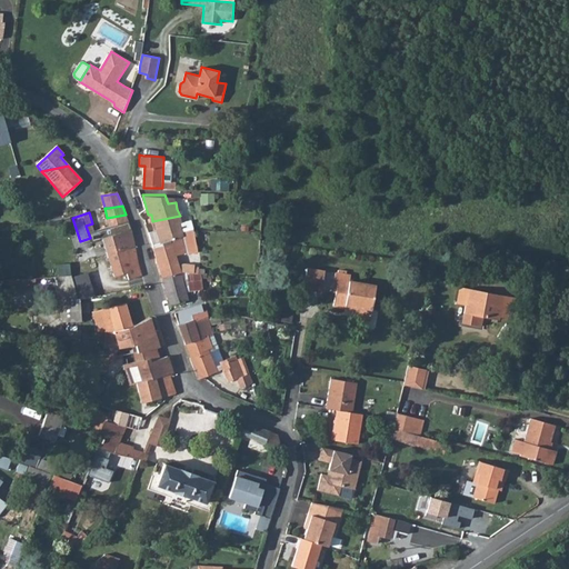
[(107,218),(109,227),(116,226),(129,223),(126,215),(107,218)]
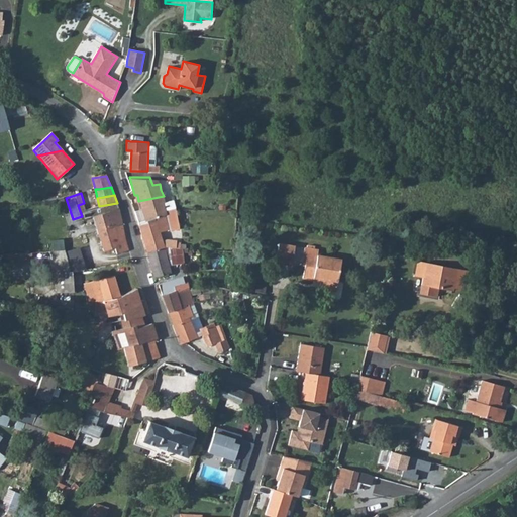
[(164,196),(138,201),(144,220),(167,214),(162,201),(165,200),(164,196)]
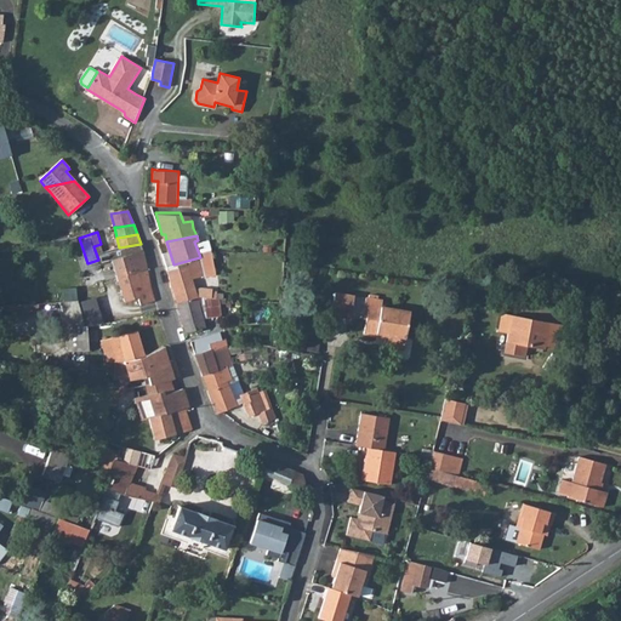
[(174,265),(166,266),(172,286),(186,331),(206,325),(197,295),(194,286),(189,275),(215,272),(211,250),(203,251),(204,256),(200,257),(174,265)]
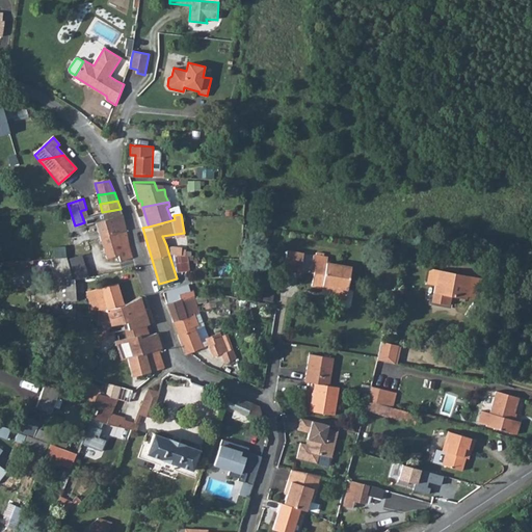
[(123,215),(111,218),(95,222),(106,260),(117,256),(120,263),(133,260),(131,253),(130,246),(123,216),(123,215)]
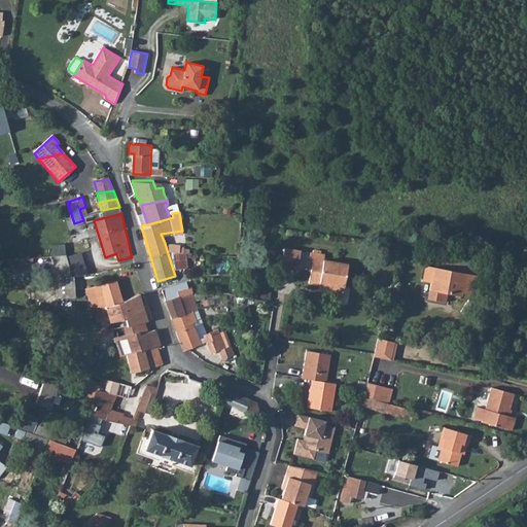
[(184,245),(165,243),(167,250),(188,252),(189,248),(184,247),(184,245)]
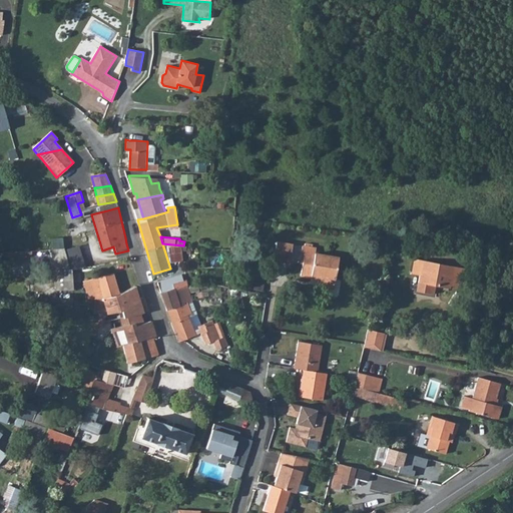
[(273,241),(271,260),(278,261),(278,258),(287,259),(289,243),(273,241)]
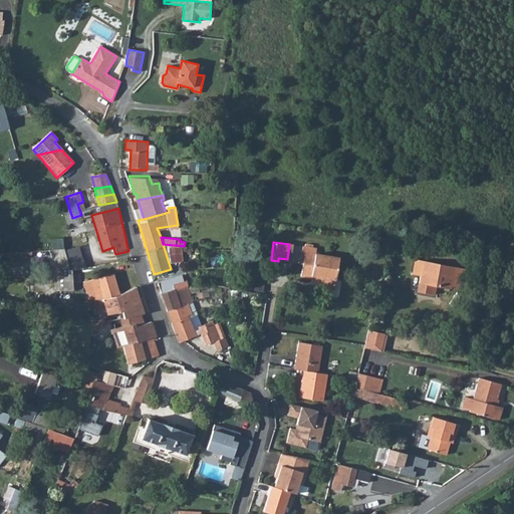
[(300,245),(298,263),(302,263),(299,278),(309,279),(309,277),(317,278),(315,286),(333,288),(338,257),(315,254),(316,247),(300,245)]
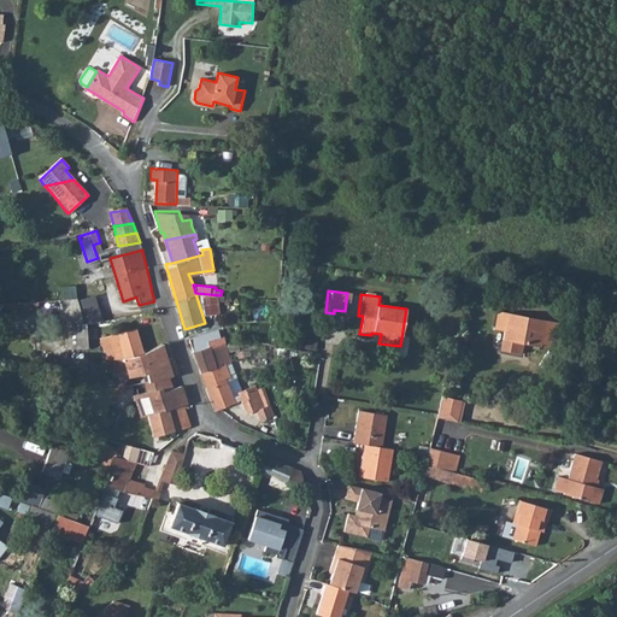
[(88,348),(86,324),(101,321),(95,295),(76,298),(63,300),(69,350),(88,348)]
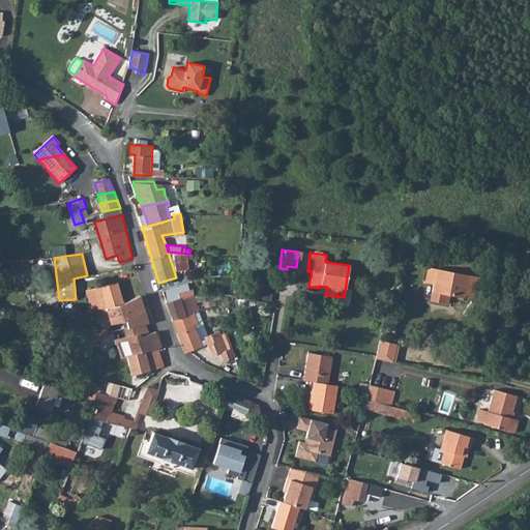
[(479,274),(427,267),(423,283),(432,284),(431,292),(450,295),(450,298),(462,300),(463,291),(477,293),(479,274)]
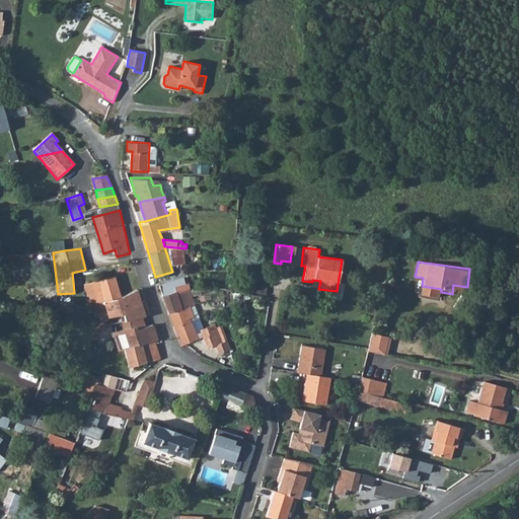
[(83,284),(88,302),(97,302),(99,308),(105,307),(122,302),(121,300),(115,279),(98,280),(83,284)]
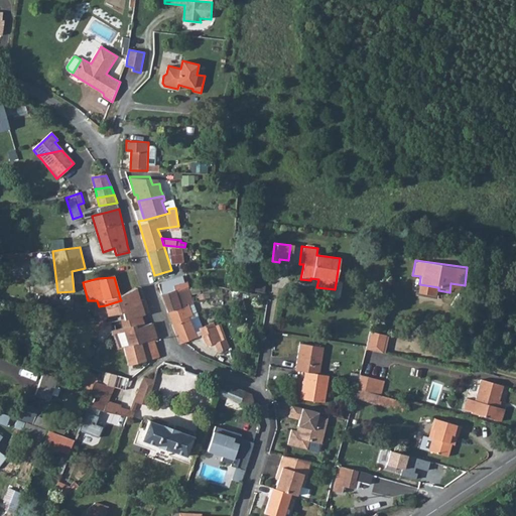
[(170,279),(158,283),(168,310),(180,305),(175,291),(189,290),(192,289),(192,285),(188,282),(186,280),(176,284),(172,284),(170,279)]
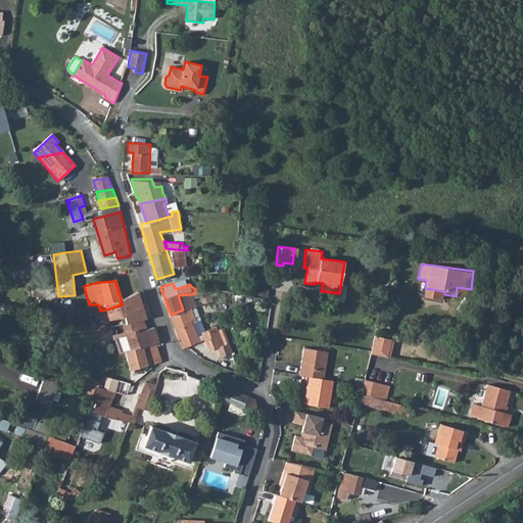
[(123,304),(106,310),(109,321),(114,319),(126,316),(125,313),(147,306),(144,299),(140,300),(138,294),(122,302),(123,304)]
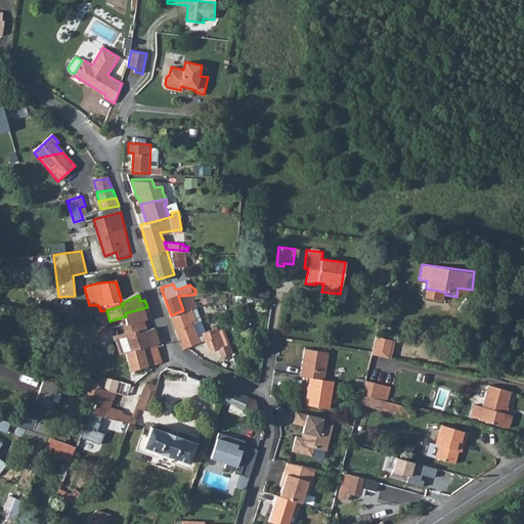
[(183,310),(171,315),(183,348),(185,347),(200,341),(191,317),(193,317),(190,308),(197,306),(192,295),(178,296),(183,310)]
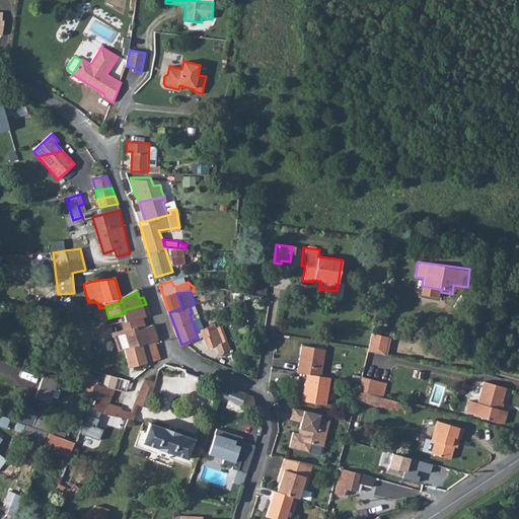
[(125,313),(114,316),(119,332),(130,329),(131,331),(152,325),(146,304),(124,310),(125,313)]
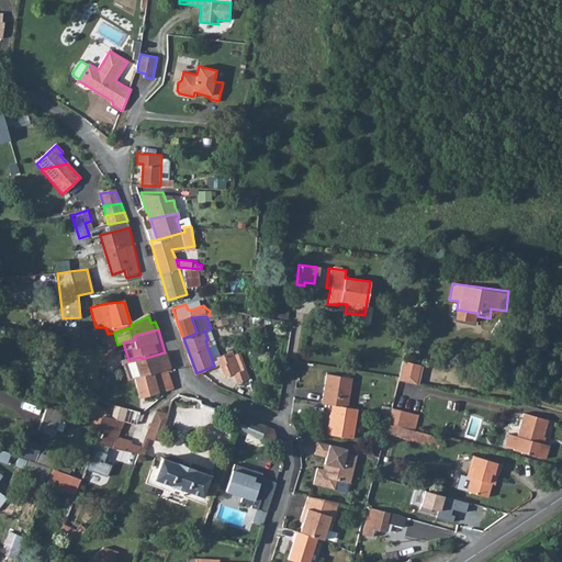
[(128,360),(122,362),(123,366),(126,373),(128,381),(134,379),(167,370),(170,370),(165,352),(142,359),(141,357),(128,360)]
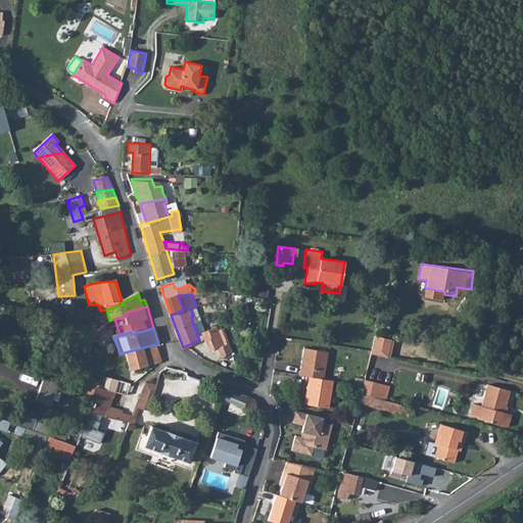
[(112,332),(105,333),(108,342),(114,340),(113,337),(112,332)]
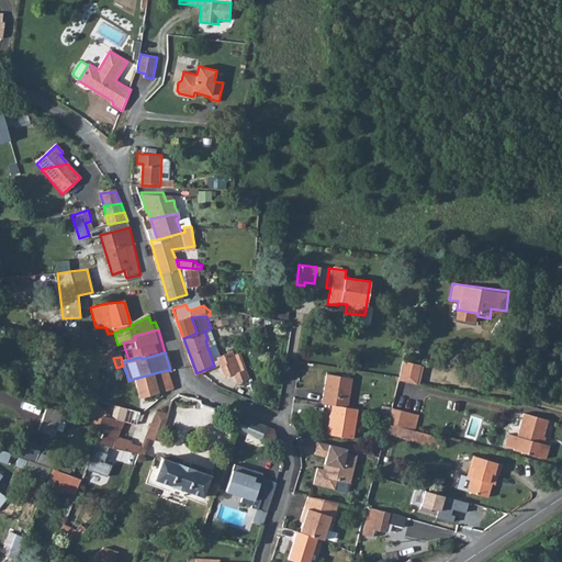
[(398,375),(398,379),(417,383),(420,363),(403,358),(398,375)]
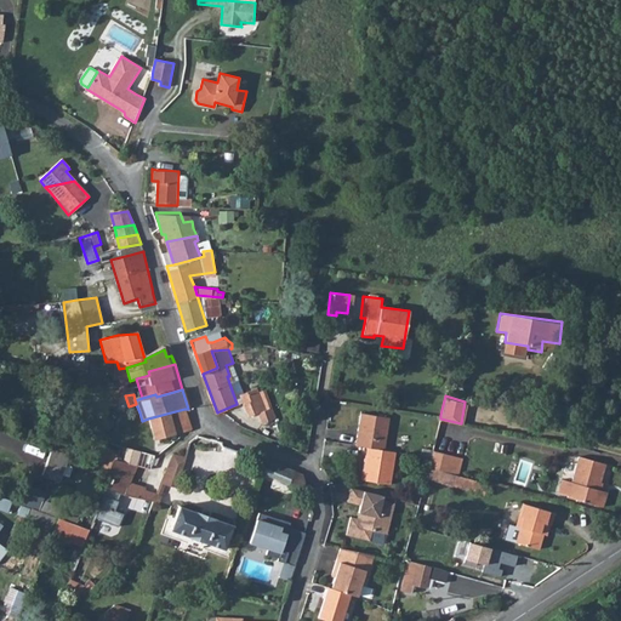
[(263,397),(245,403),(249,416),(267,410),(263,397)]
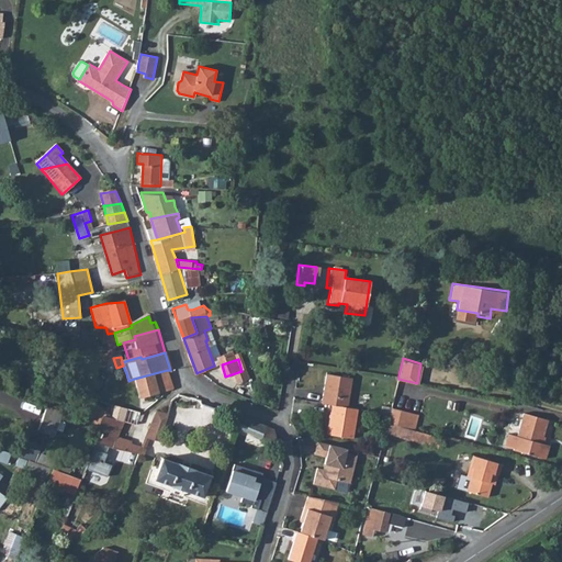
[(167,370),(134,379),(139,398),(173,389),(167,370)]
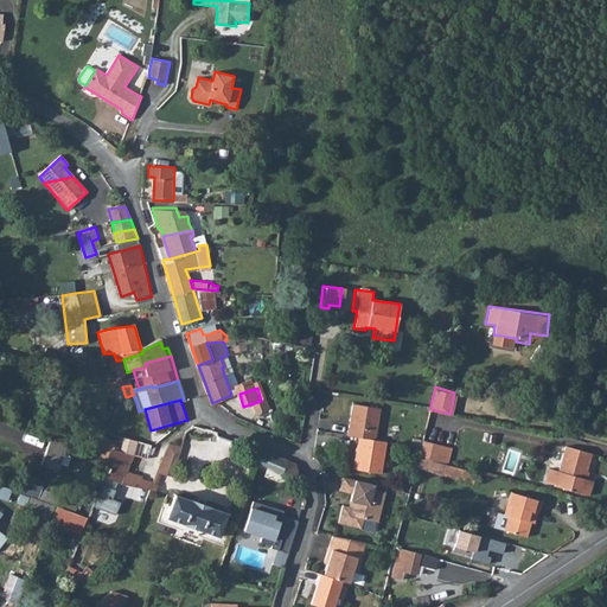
[(352,402),(347,434),(357,435),(353,467),(382,471),(387,440),(374,438),(378,406),(352,402)]
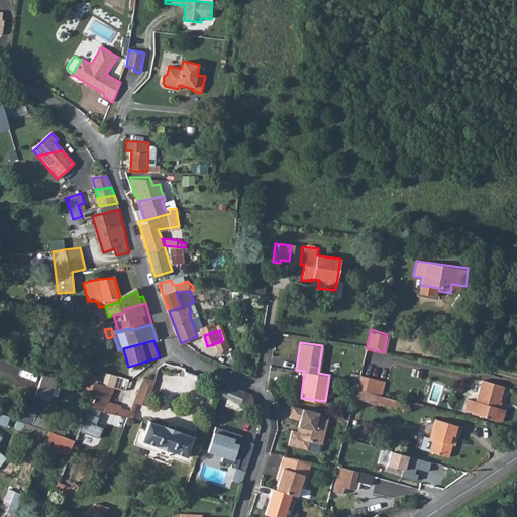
[(96,366),(103,368),(108,346),(101,344),(96,366)]
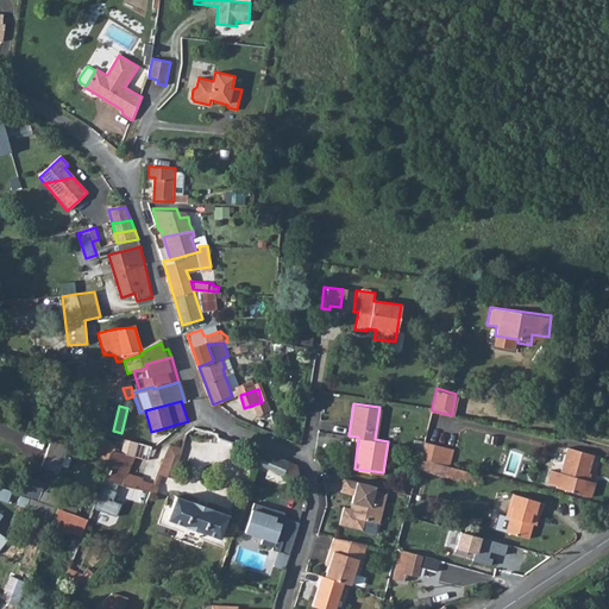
[(93,456),(51,440),(42,464),(58,471),(61,464),(67,466),(69,458),(64,456),(66,452),(96,464),(99,458),(93,456)]
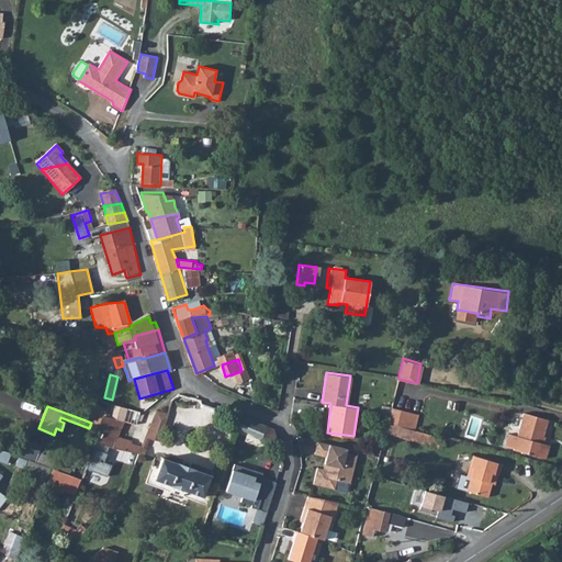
[(409,428),(413,414),(390,407),(386,422),(409,428)]
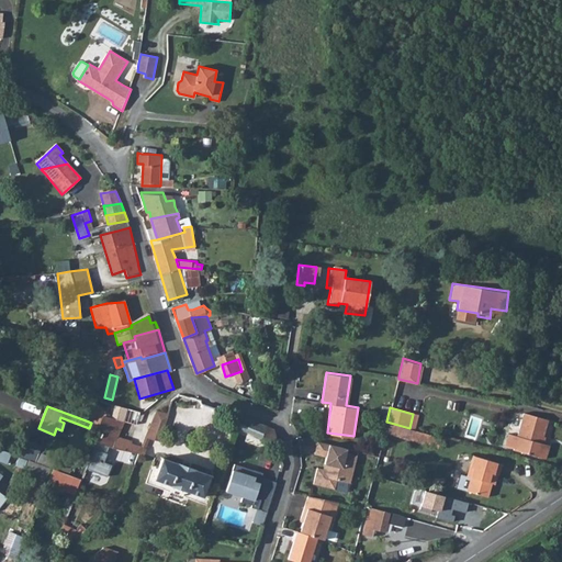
[(90,408),(86,420),(91,423),(98,425),(102,416),(100,413),(90,408)]
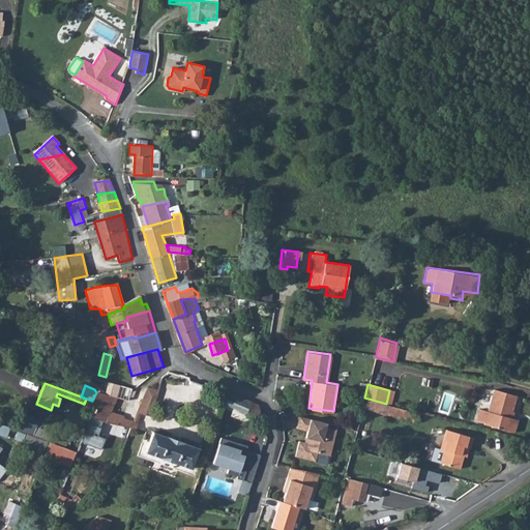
[(157,391),(147,388),(137,412),(148,416),(157,391)]
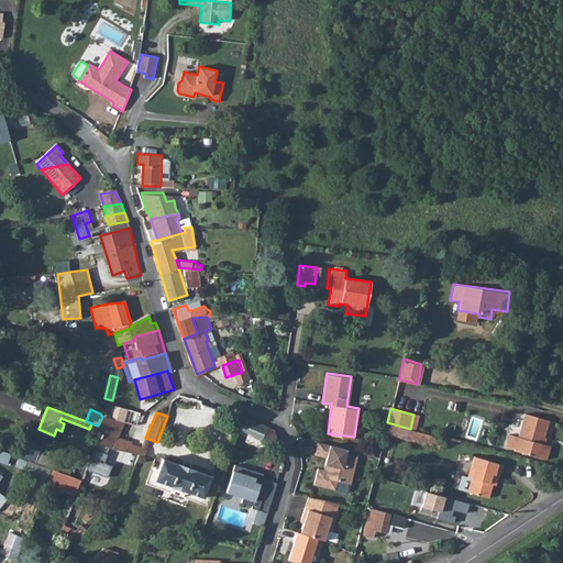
[(274,430),(234,414),(230,427),(258,439),(260,437),(278,444),(274,430)]
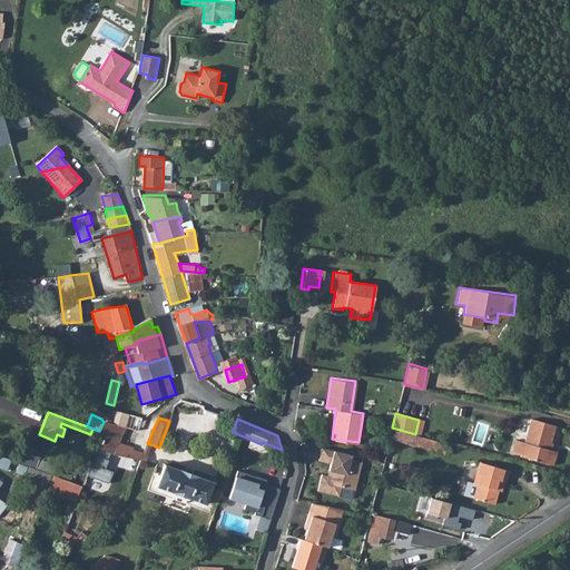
[(521,457),(520,460),(543,465),(544,463),(553,467),(557,453),(549,451),(554,426),(532,421),(527,440),(517,438),(512,454),(521,457)]
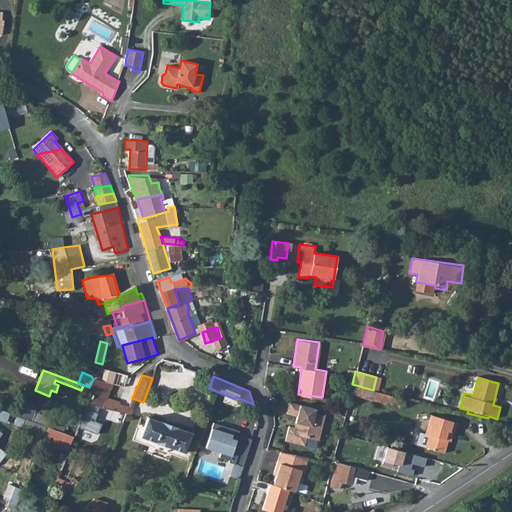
[(93,391),(88,401),(126,413),(128,408),(124,406),(125,404),(107,398),(112,385),(93,379),(89,387),(89,389),(93,391)]
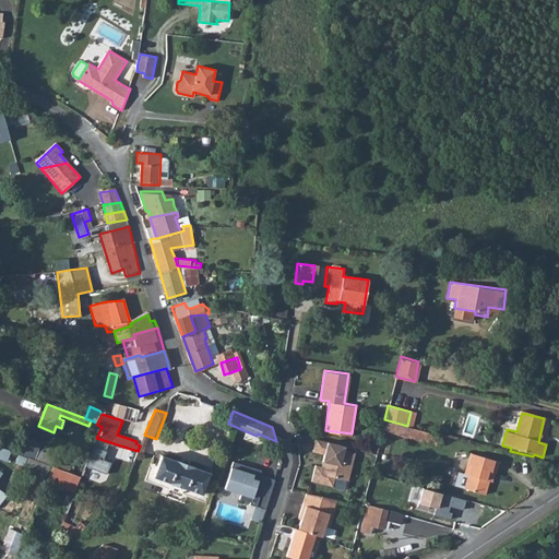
[(384,419),(381,431),(437,448),(440,436),(407,426),(384,419)]
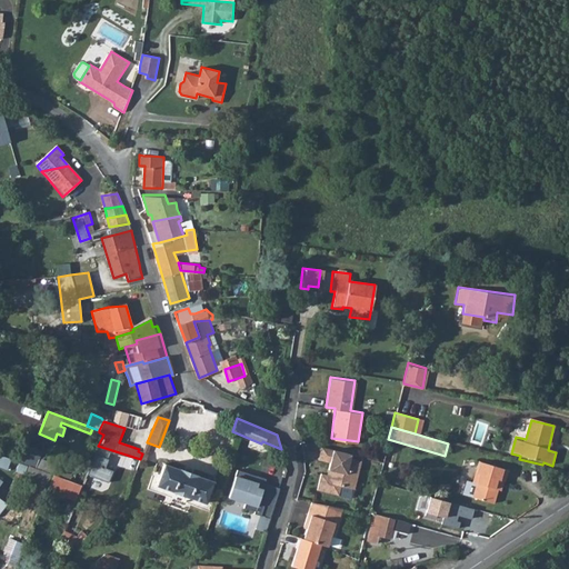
[(335,449),(320,446),(317,459),(329,461),(326,473),(320,472),(317,489),(338,493),(340,485),(353,487),(360,459),(349,457),(350,452),(335,449)]
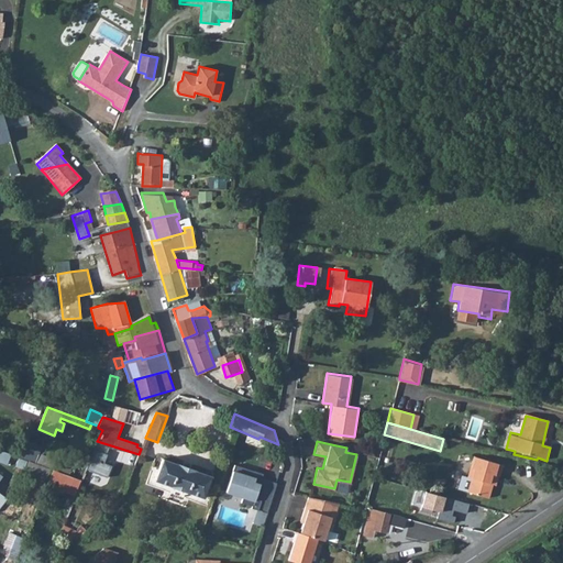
[(106,448),(97,445),(86,471),(106,477),(111,466),(103,463),(107,455),(105,453),(106,448)]
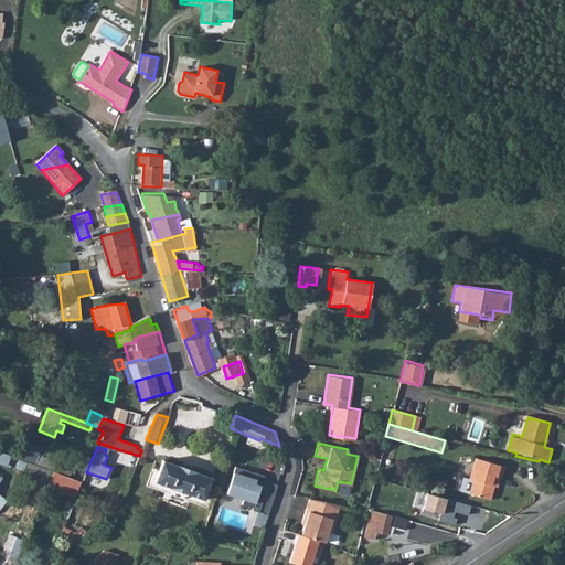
[(0,451),(0,464),(7,467),(11,456),(0,451)]
